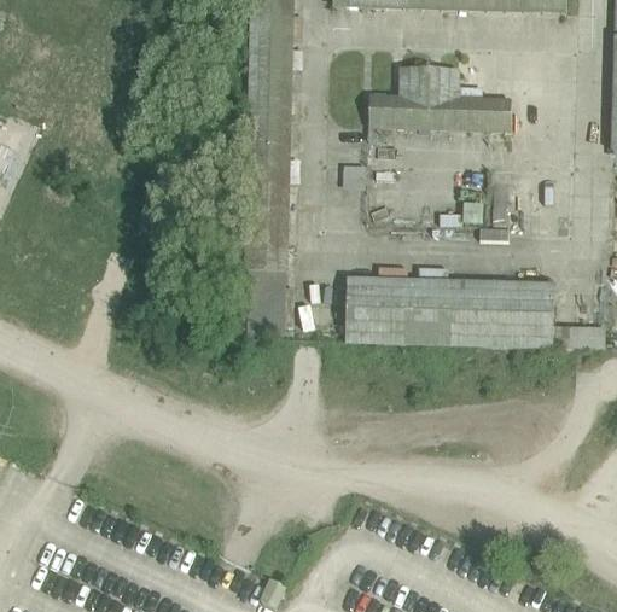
[(251,0),(245,270),(284,272),(291,0),(251,0)]
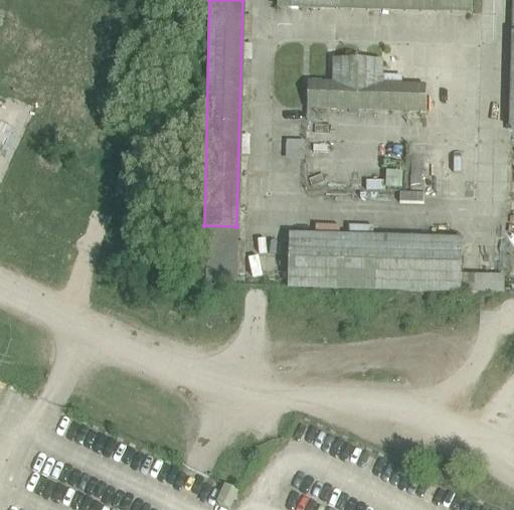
[(277,0),(277,5),(471,10),(471,0),(277,0)]
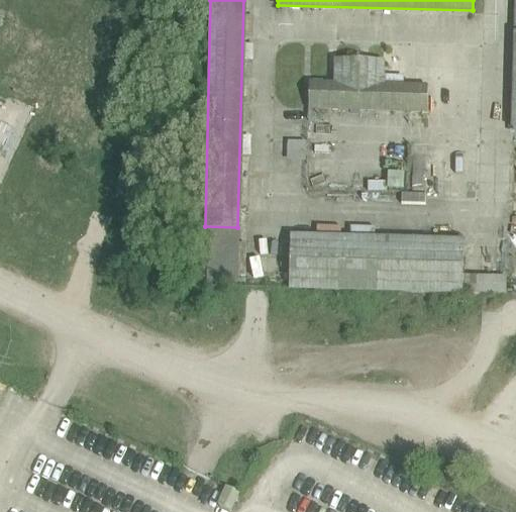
[(382,59),(335,57),(334,82),(308,81),(308,117),(318,117),(318,106),(426,109),(426,84),(382,83),(382,59)]
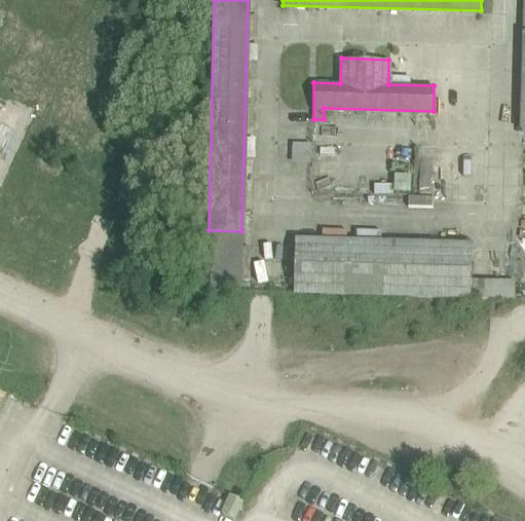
[(311,142),(291,141),(291,161),(310,162),(311,142)]
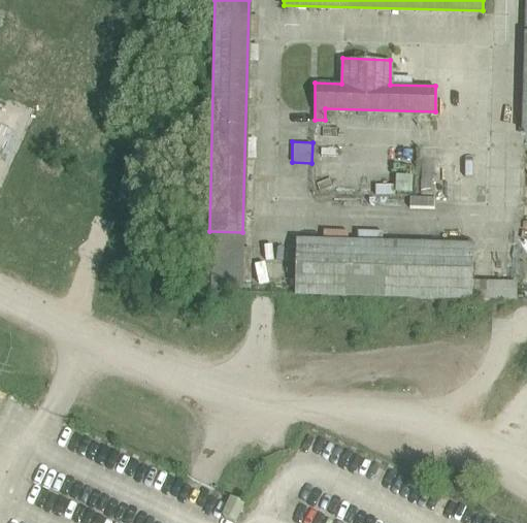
[(472,244),(296,240),(295,293),(488,298),(488,281),(471,280),(472,244)]
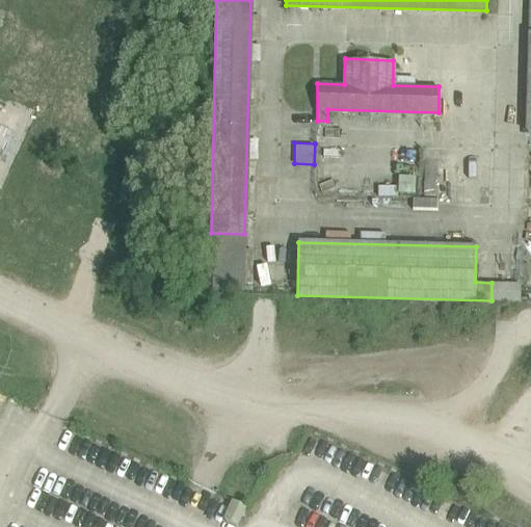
[(244,504),(233,499),(223,518),(236,523),(244,504)]
